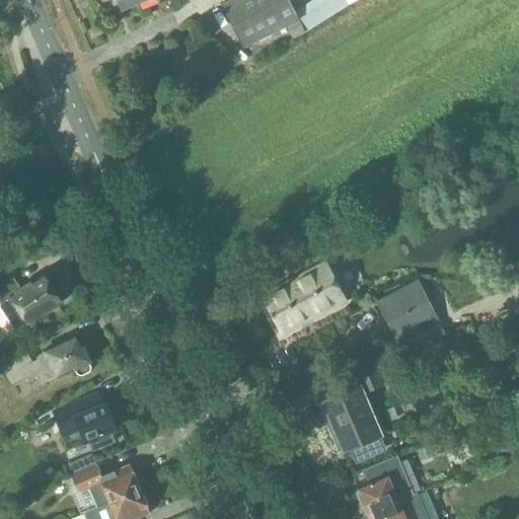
[(116,0),(122,11),(146,0),(116,0)]
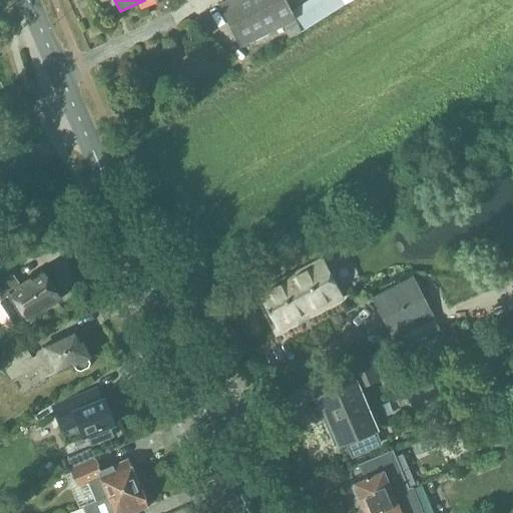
[(285,0),(227,0),(218,5),(239,47),(282,26),(288,38),(302,31),(285,0)]
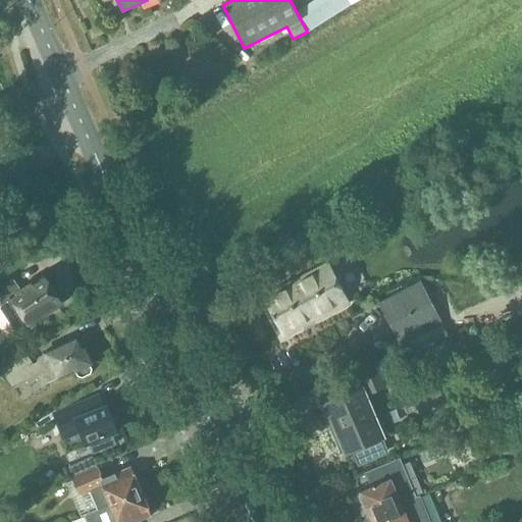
[(264,297),(284,337),(351,304),(329,263),(264,297)]
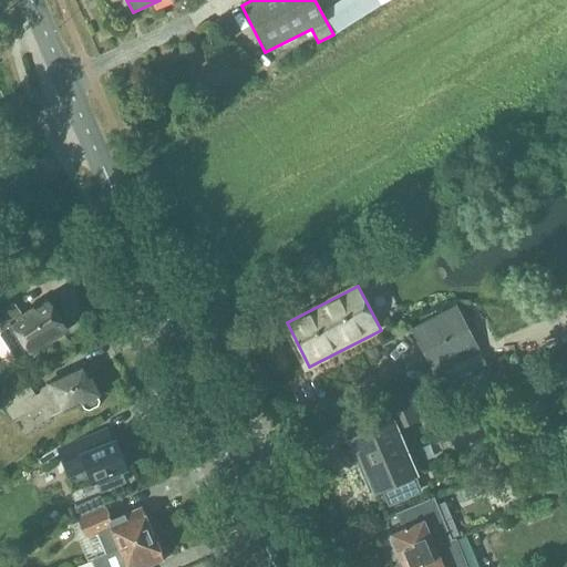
[(14,302),(0,310),(0,328),(2,331),(0,332),(0,334),(17,360),(65,328),(48,301),(24,317),(14,302)]
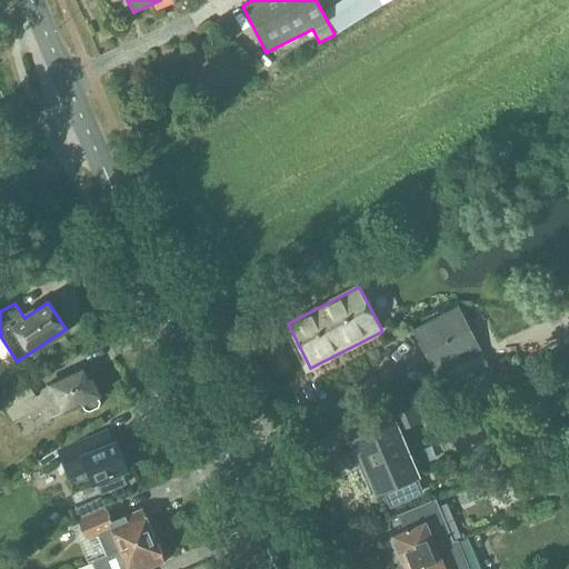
[(457,306),(413,329),(437,375),(481,352),(457,306)]
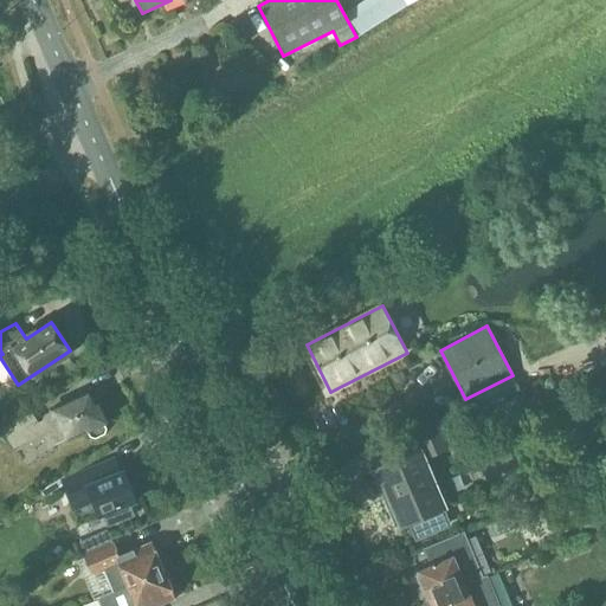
[(535,386),(472,419),(483,439),(527,417),(546,406),(535,386)]
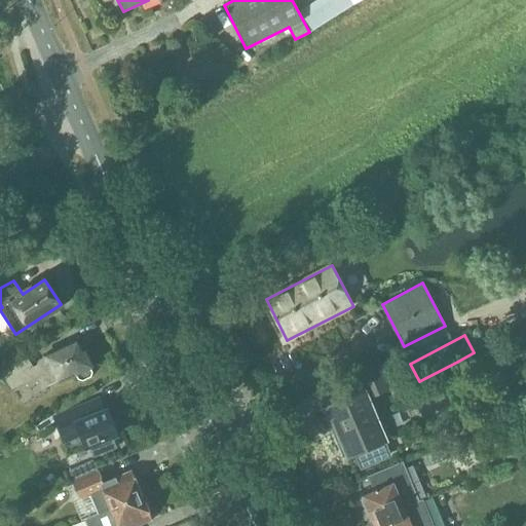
[(40,359),(38,365),(48,385),(58,380),(76,372),(78,377),(83,380),(91,376),(92,372),(77,339),(46,354),(47,355),(40,359)]
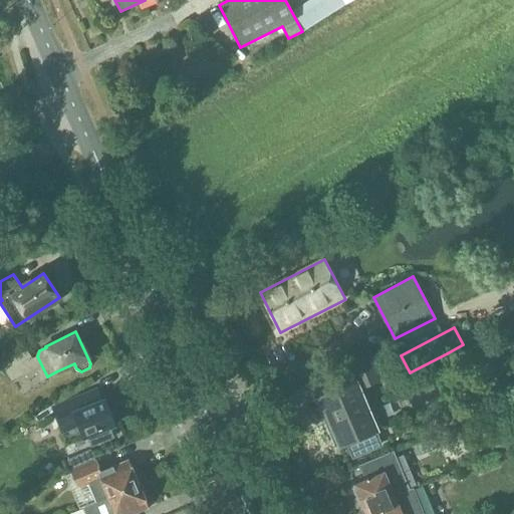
[(26,348),(1,364),(7,374),(32,358),(26,348)]
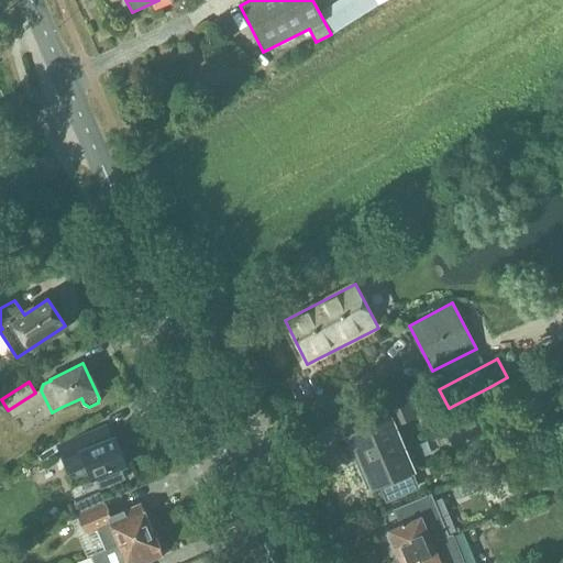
[(366,466),(368,470),(364,472),(371,487),(374,486),(376,488),(384,485),(389,499),(418,488),(412,474),(416,472),(414,468),(418,467),(412,453),(408,455),(396,426),(420,416),(410,392),(386,401),(393,420),(353,437),(364,464),(365,467),(366,466)]
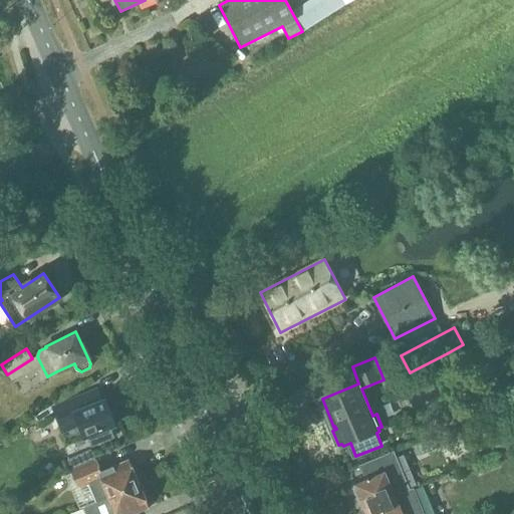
[(113,438),(109,427),(114,425),(104,401),(100,402),(94,389),(52,406),(62,431),(79,424),(84,438),(87,437),(91,447),(113,438)]
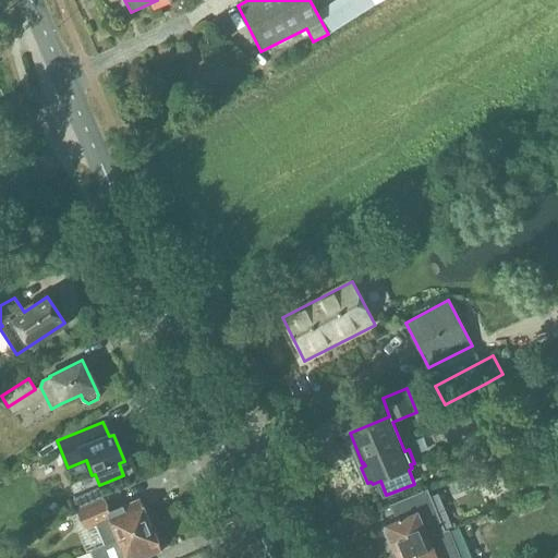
[(494,465),(473,474),(476,483),(497,473),(494,465)]
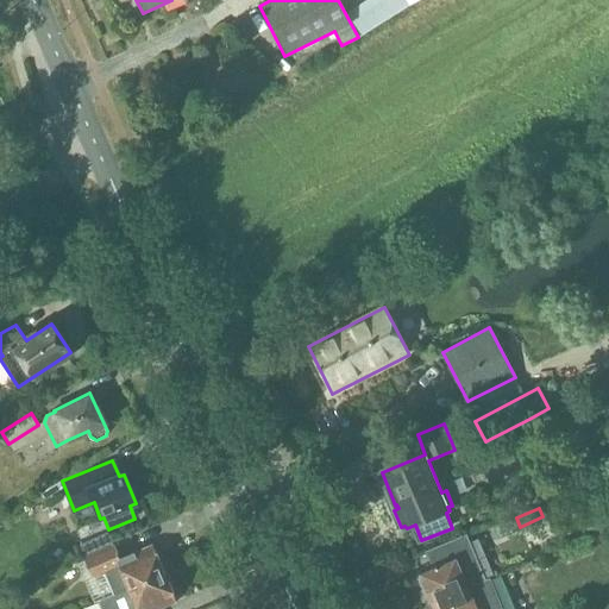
[(608,516),(584,526),(589,537),(608,528),(608,516)]
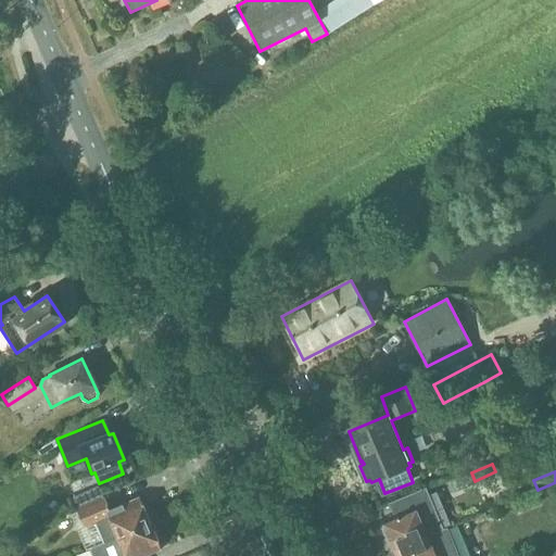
[(98,487),(73,497),(78,512),(103,501),(98,487)]
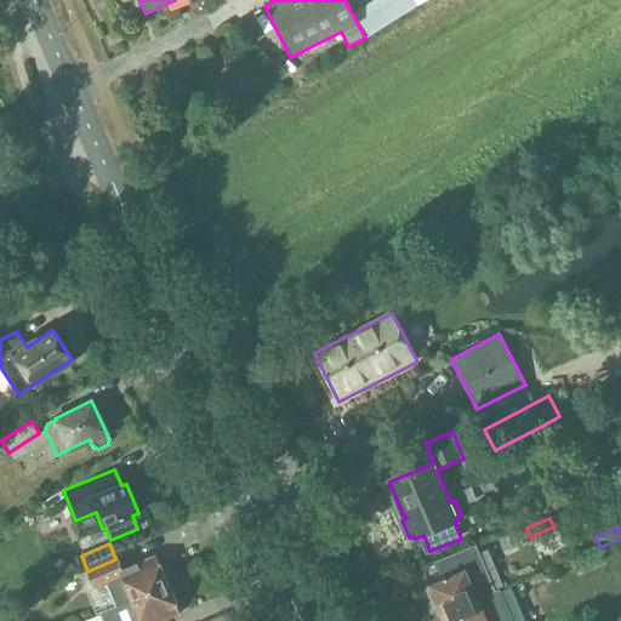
[(443,579),(429,585),(443,615),(496,592),(479,552),(461,560),(459,554),(437,563),(443,579)]
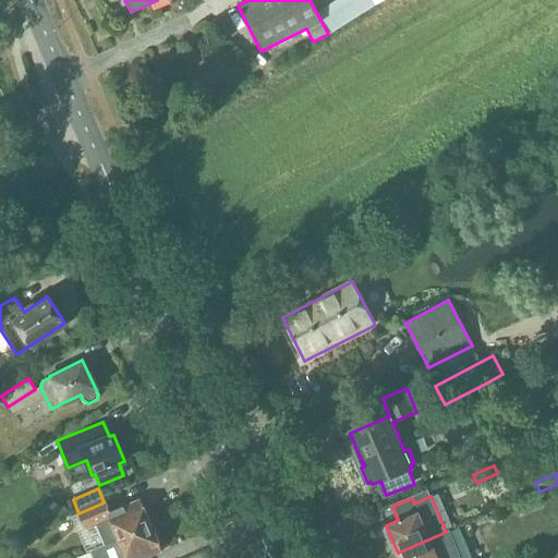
[(79,513),(77,513),(85,530),(96,525),(105,545),(105,546),(152,526),(143,506),(129,511),(126,507),(125,507),(110,513),(106,501),(104,502),(79,513)]
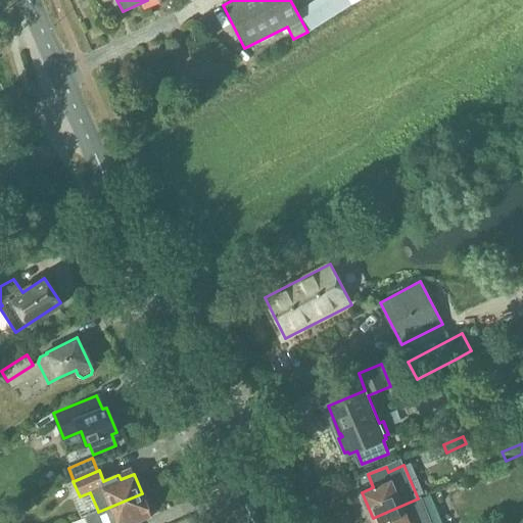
[(87,522),(137,522),(136,519),(150,513),(142,493),(98,512),(98,511),(85,516),(87,522)]
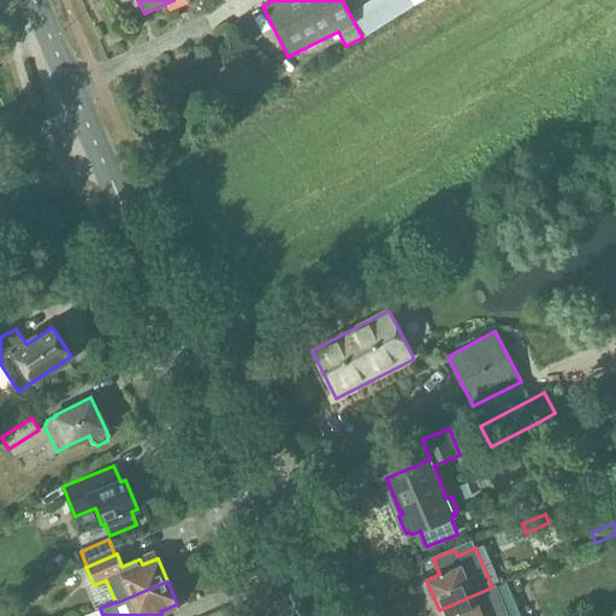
[(508,615),(496,586),(492,587),(439,610),(440,615),(508,615)]
